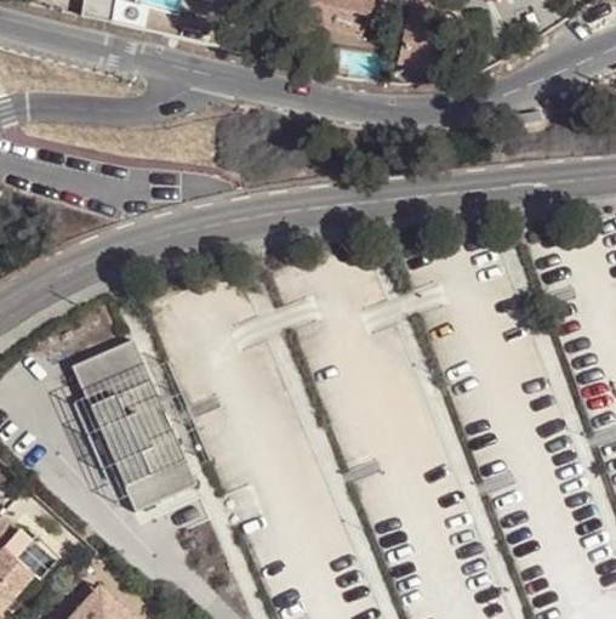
[(84,0),(81,15),(113,21),(117,0),(84,0)]
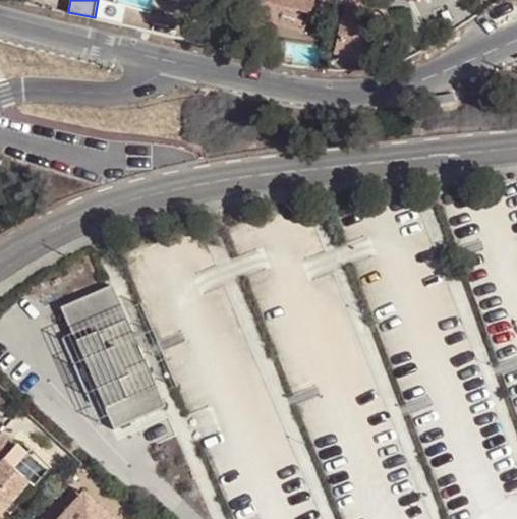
[(306,29),(311,13),(269,0),(255,0),(252,11),(306,29)]
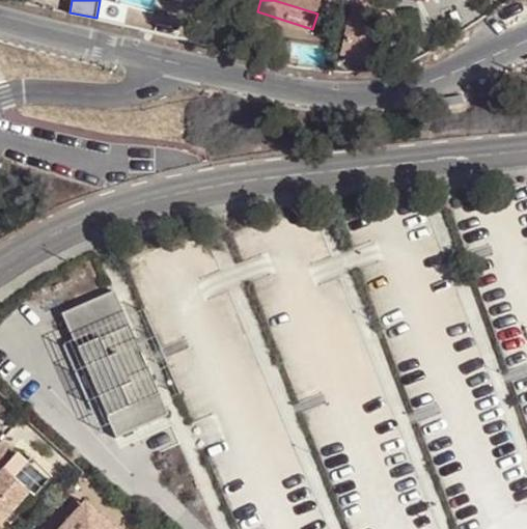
[(274,0),(317,14),(321,0),(274,0)]
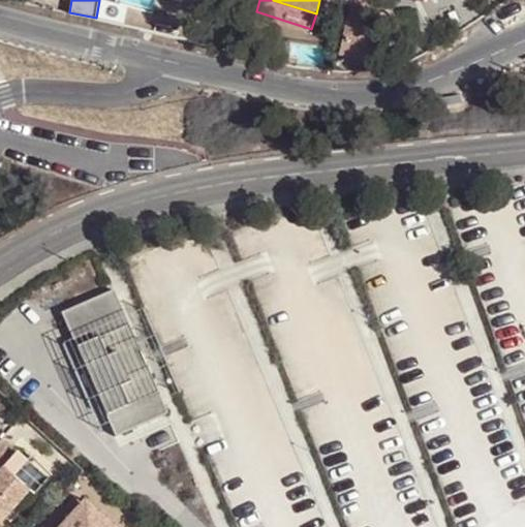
[(346,25),(351,0),(343,0),(338,23),(346,25)]
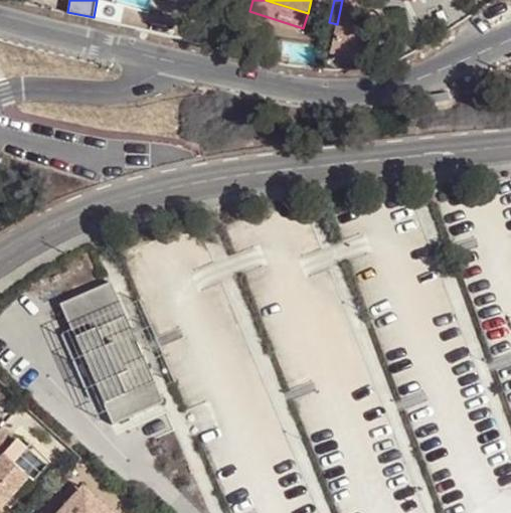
[(377,6),(353,0),(342,0),(337,24),(331,48),(365,57),(370,55),(375,31),(372,24),(377,6)]
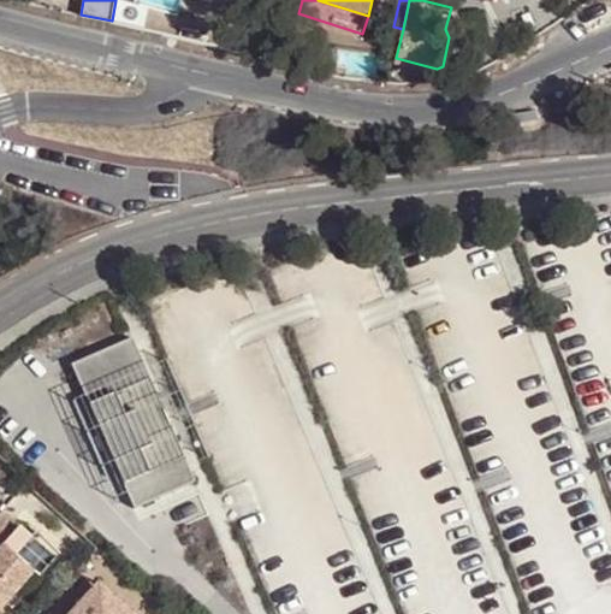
[(528,0),(546,28),(568,15),(558,0),(528,0)]
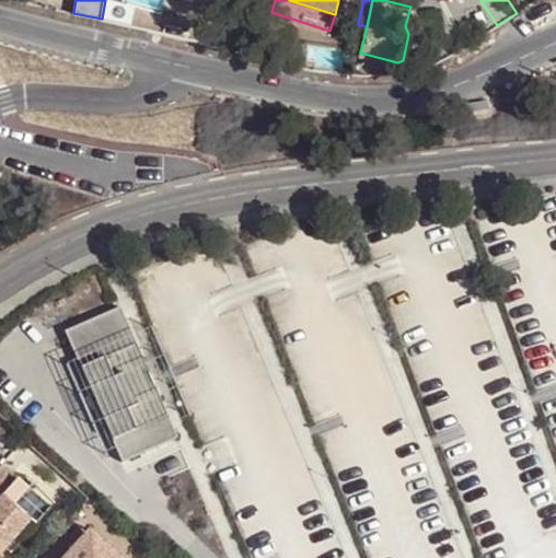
[(470,112),(491,107),(489,96),(467,101),(470,112)]
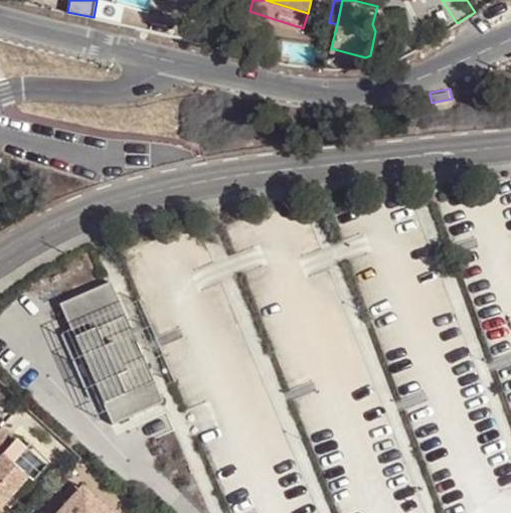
[(162,402),(111,281),(59,303),(111,423),(162,402)]
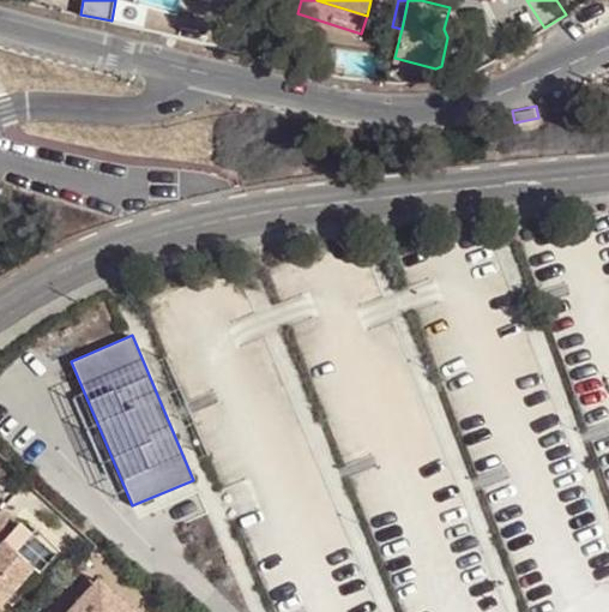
[(16,551),(31,532),(4,507),(0,509),(0,545),(4,540),(16,551)]
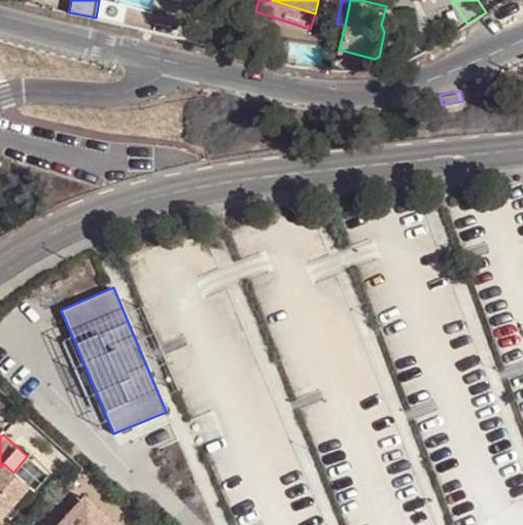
[(27,456),(48,475),(54,469),(33,450),(27,456)]
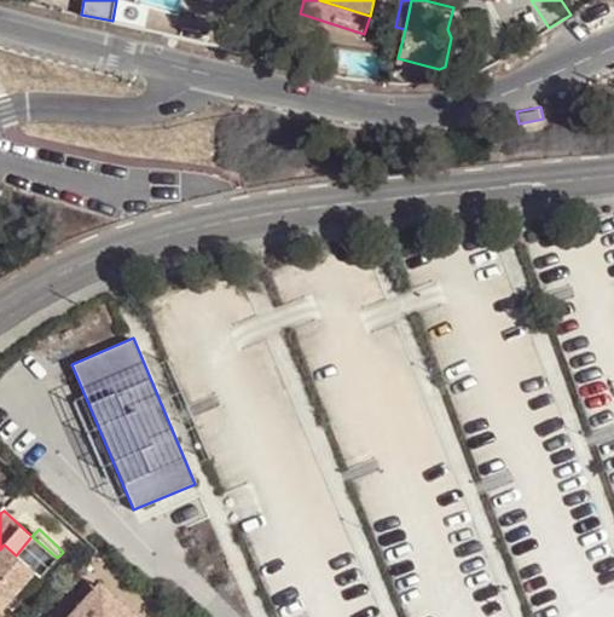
[(0,549),(0,609),(7,601),(32,575),(38,580),(57,558),(32,536),(16,555),(4,545),(0,549)]
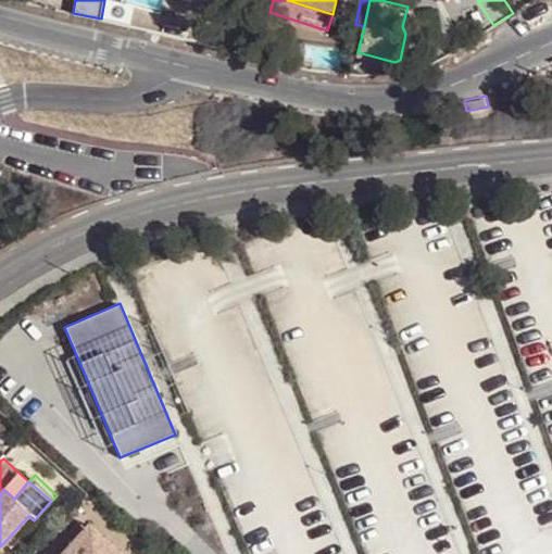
[(28,516),(7,540),(12,545),(34,520),(28,516)]
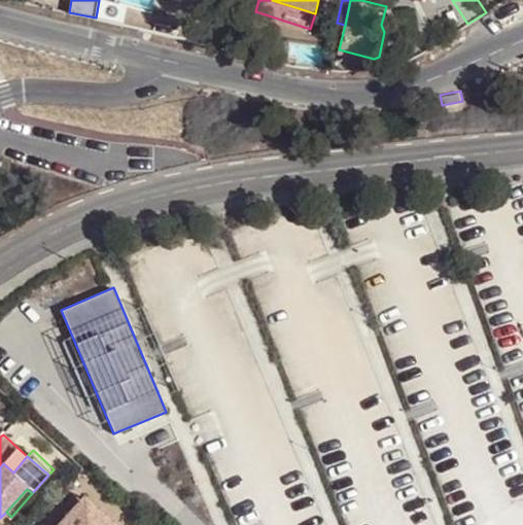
[(115,524),(83,497),(80,500),(107,524),(115,524)]
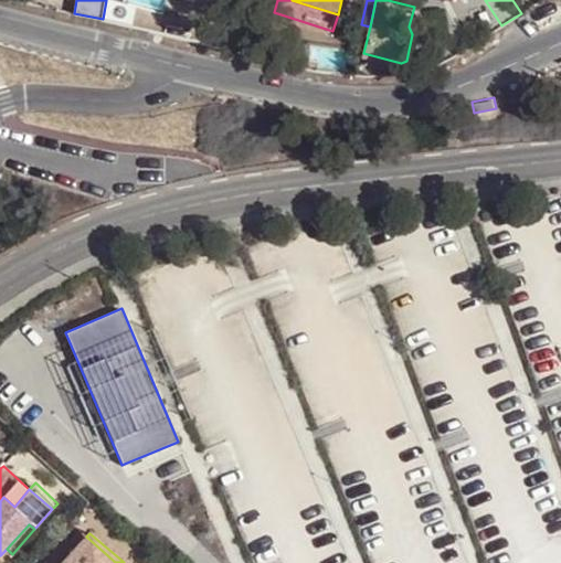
[(115,562),(86,537),(62,562),(115,562)]
